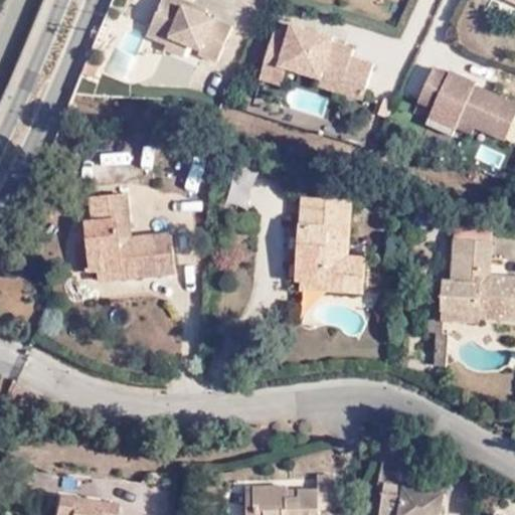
[(188,43),(197,47),(195,52),(217,60),(231,24),(205,14),(207,8),(185,0),(159,0),(146,34),(168,42),(165,50),(183,57),(188,43)]
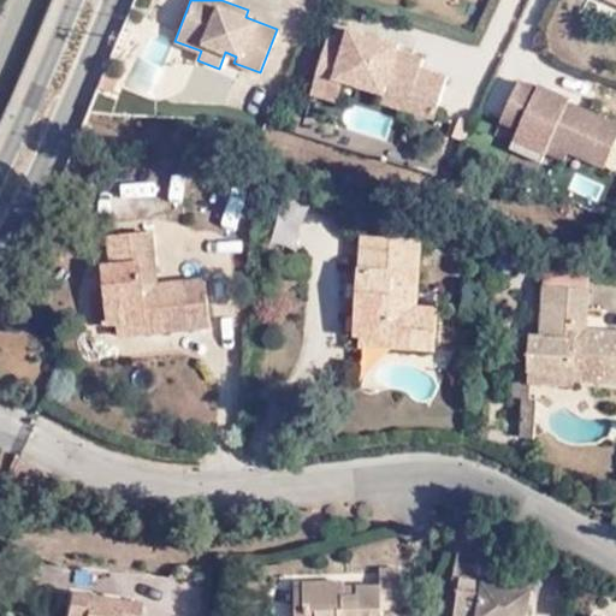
[(398,46),(344,29),(341,42),(326,37),(308,96),(335,105),(342,82),(383,94),(379,106),(434,123),(449,75),(424,66),(425,59),(397,51),(398,46)]
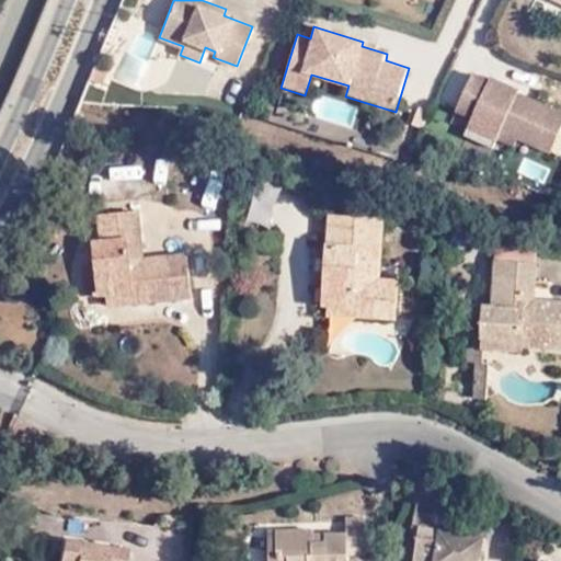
[(560,134),(560,130),(560,112),(472,71),(454,113),(469,119),(460,138),(493,153),(497,142),(513,150),(517,140),(560,160),(560,159),(560,134)]
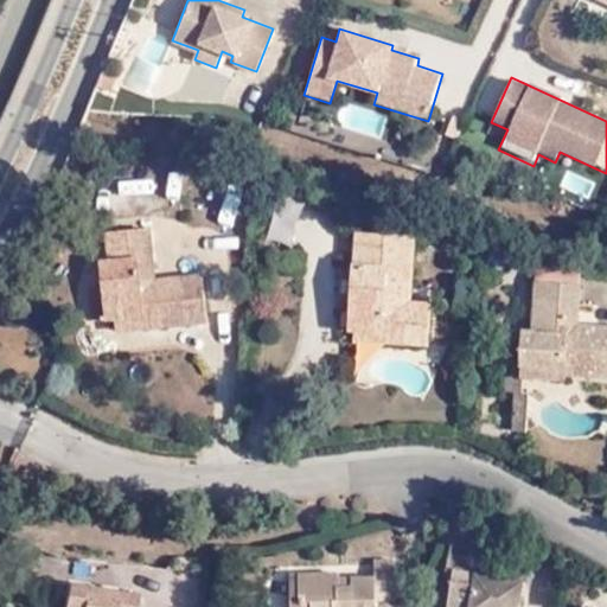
[(115,319),(119,328),(205,317),(204,272),(153,275),(151,230),(110,232),(113,257),(103,257),(107,319),(115,319)]
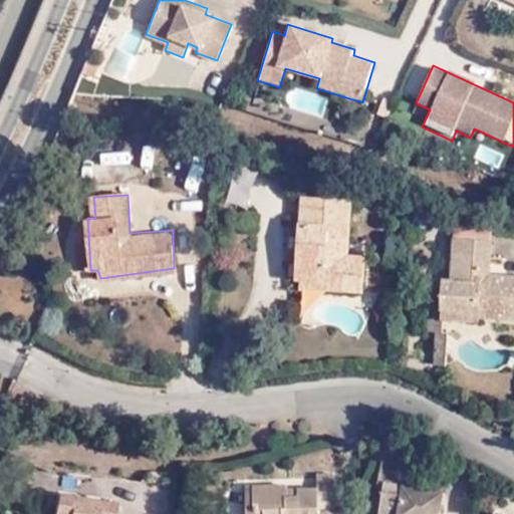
[(299,197),(298,211),(347,214),(348,199),(299,197)]
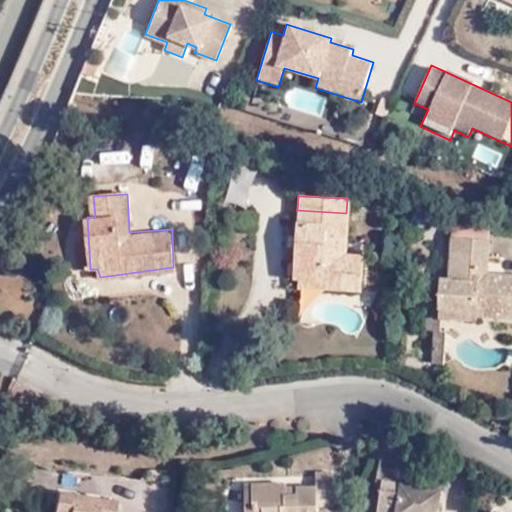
[(346,213),(297,210),(294,271),(301,270),(301,287),(361,289),(363,254),(344,253),(346,213)]
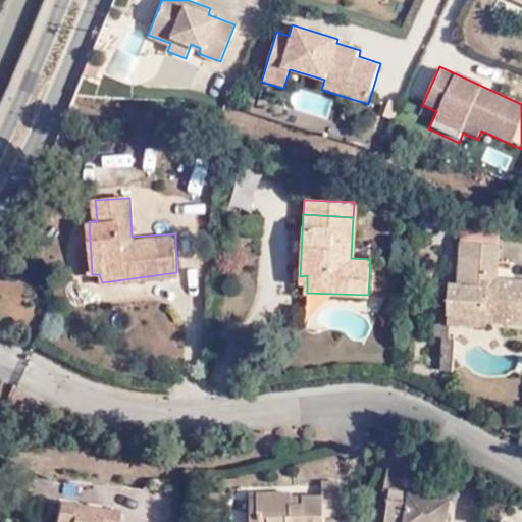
[(460,229),(459,246),(496,247),(497,230),(460,229)]
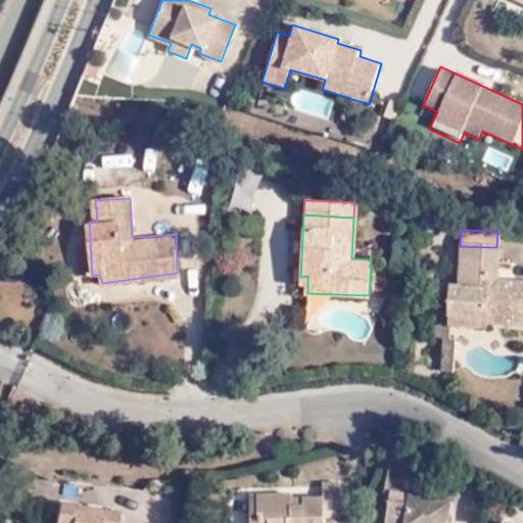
[(449,287),(447,318),(485,319),(485,325),(522,326),(522,284),(507,283),(505,289),(495,289),(496,247),(460,246),(458,287),(449,287)]
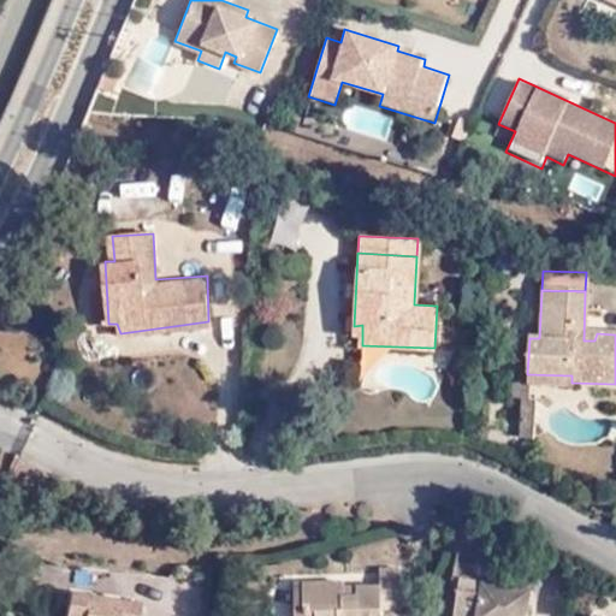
[(572,375),(527,374),(528,386),(532,386),(572,386),(572,383),(572,375)]
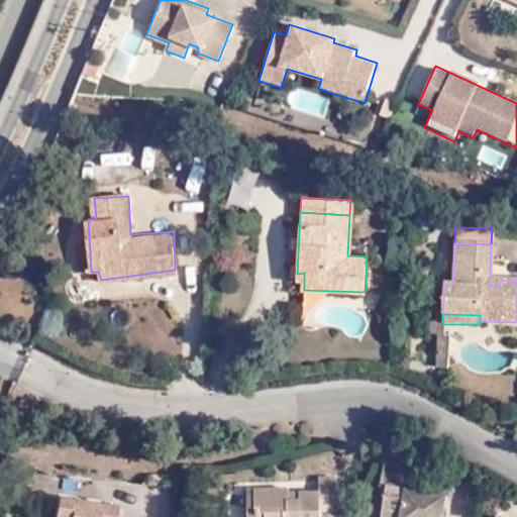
[(446,324),(443,324),(431,323),(431,335),(437,335),(445,336),(446,324)]
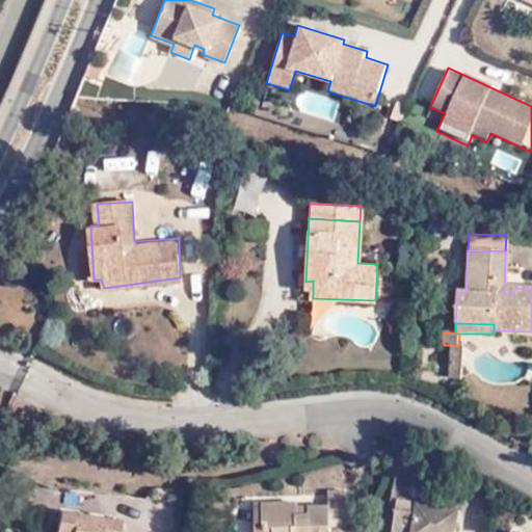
[(458,346),(450,345),(449,367),(461,368),(462,346),(458,346)]
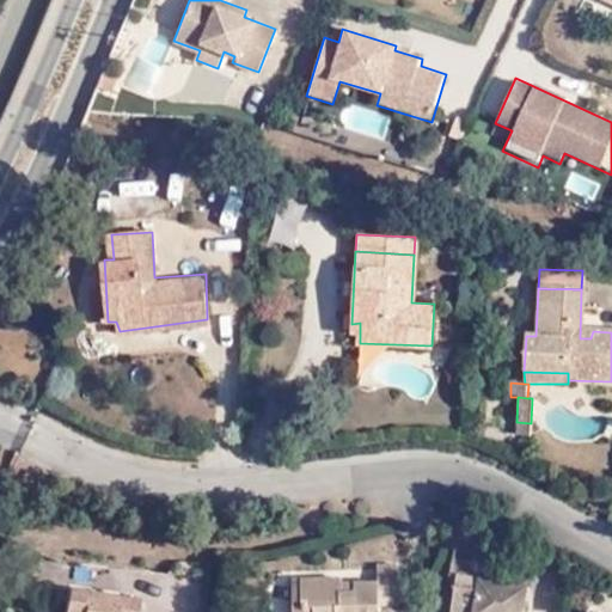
[(531,423),(516,422),(516,436),(530,438),(531,423)]
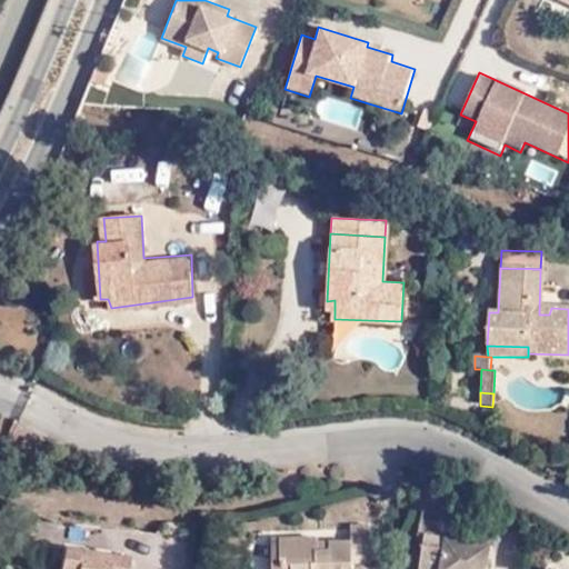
[(419,568),(487,568),(491,548),(462,541),(467,518),(423,508),(419,533),(426,536),(419,568)]
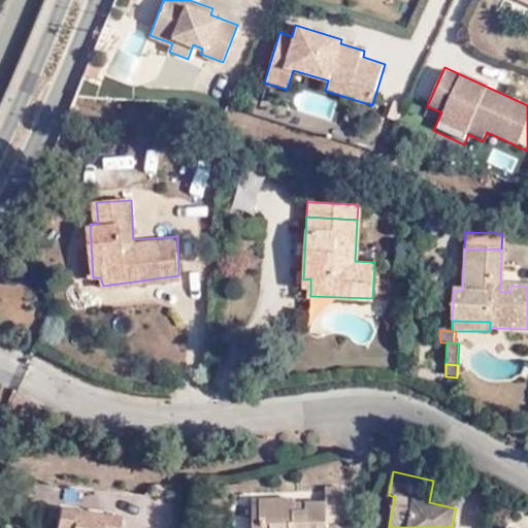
[(347,527),(347,495),(328,495),(329,509),(310,510),(310,519),(298,520),(297,510),(295,505),(266,507),(266,527),(347,527)]
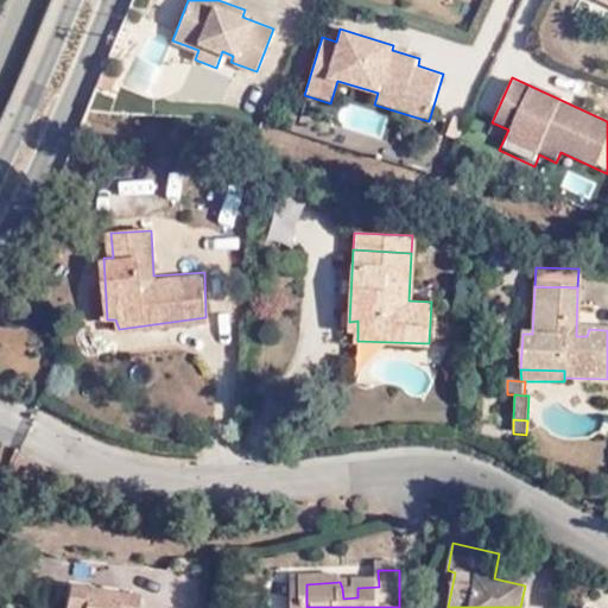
[(64,607),(84,607),(87,586),(68,583),(64,607)]
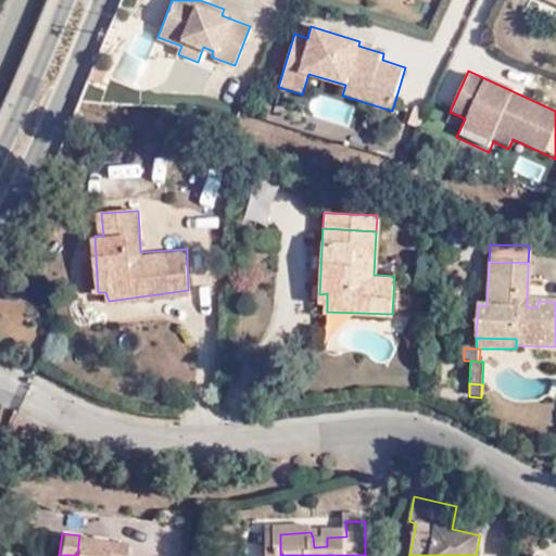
[(268,534),(268,555),(280,555),(280,534),(268,534)]
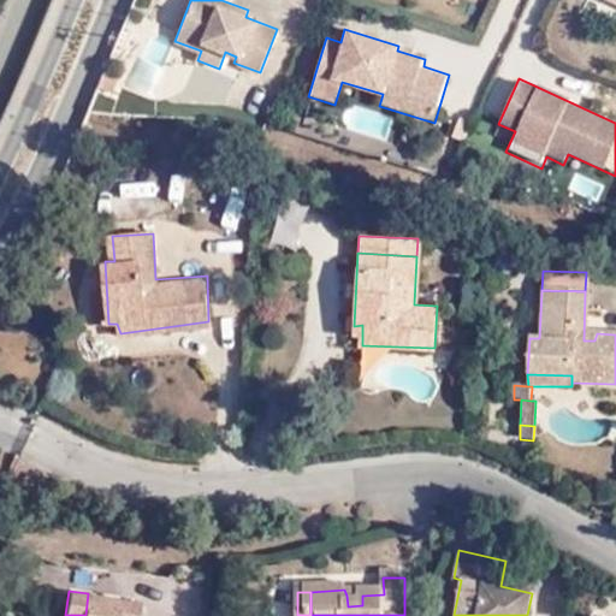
[(86,615),(137,615),(140,600),(88,593),(86,615)]
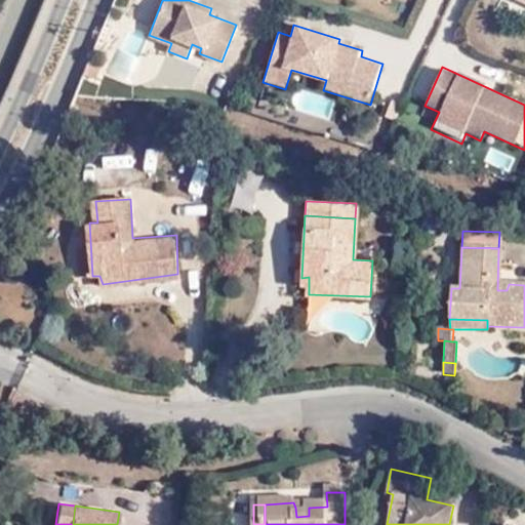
[(309,516),(309,508),(295,508),(296,517),(309,516)]
